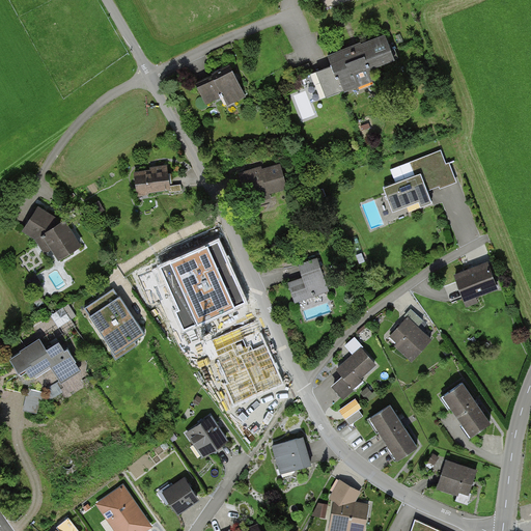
[(385,32),(328,54),(332,65),(318,71),(329,98),(374,80),(368,65),(394,56),(385,32)]
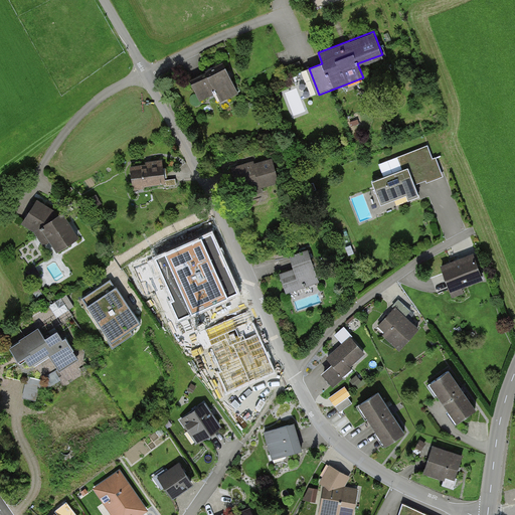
[(223,62),(190,78),(200,100),(222,90),(226,98),(237,93),(223,62)]
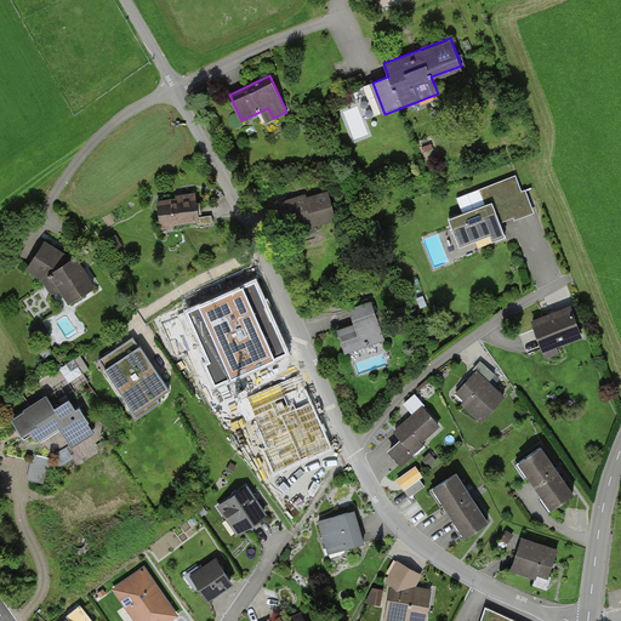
[(507,237),(499,216),(512,211),(514,218),(536,210),(529,191),(523,193),(516,175),(459,197),(466,215),(451,220),(461,246),(489,235),(493,243),(507,237)]
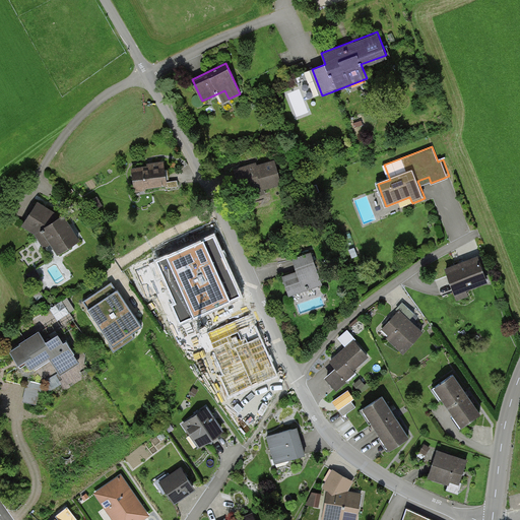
[(167,161),(133,169),(138,191),(172,184),(167,161)]
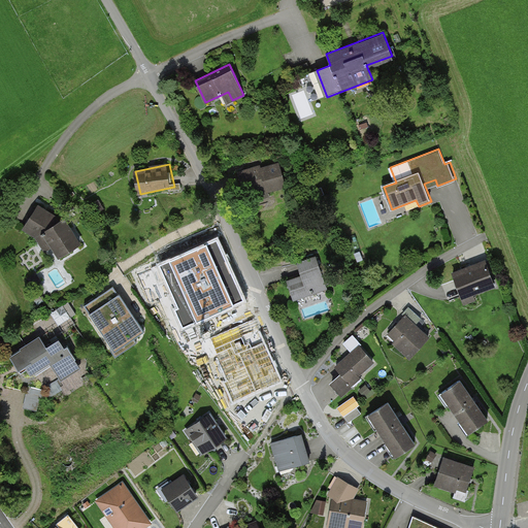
[(255,168),(239,172),(246,197),(286,187),(278,164),(255,170),(255,168)]
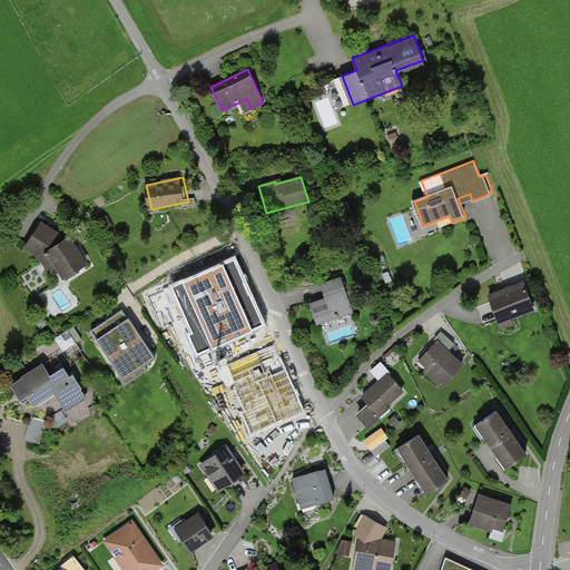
[(351,210),(347,203),(338,206),(342,214),(351,210)]
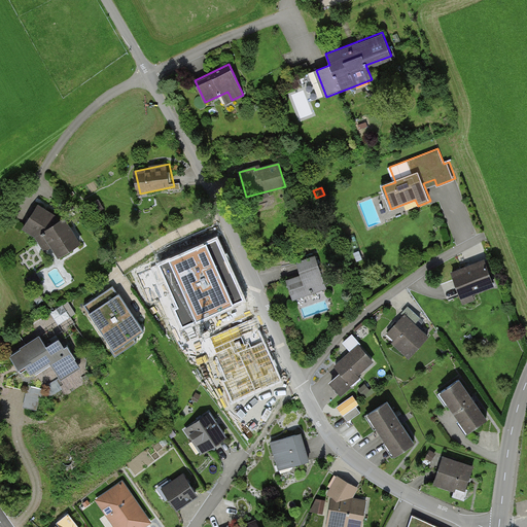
[(24,227),(37,236),(44,247),(51,243),(60,256),(79,243),(64,218),(60,221),(57,217),(53,215),(37,207),(24,227)]
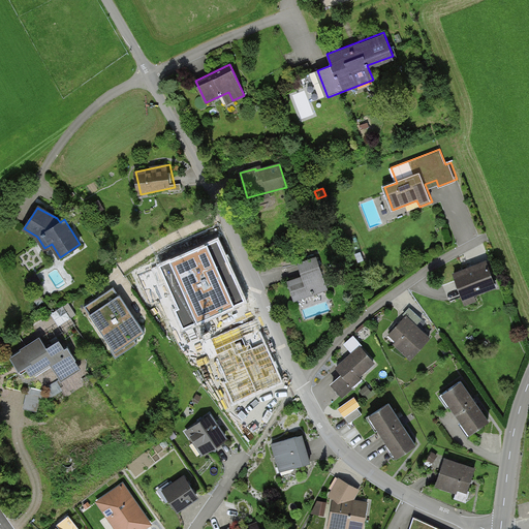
[(217,240),(159,266),(179,310),(175,311),(183,331),(245,303),(217,240)]
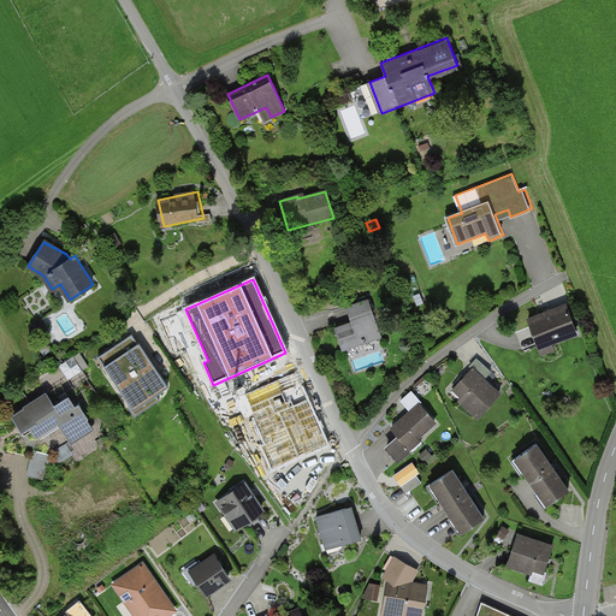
[(335,329),(343,350),(381,337),(368,300),(347,307),(353,323),(335,329)]
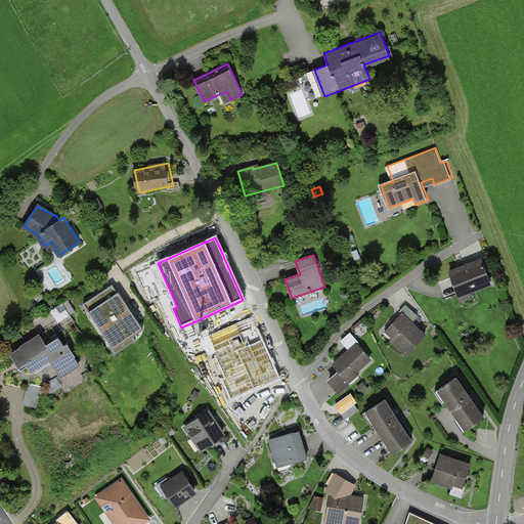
[(482,260),(450,271),(459,295),(490,282),(482,260)]
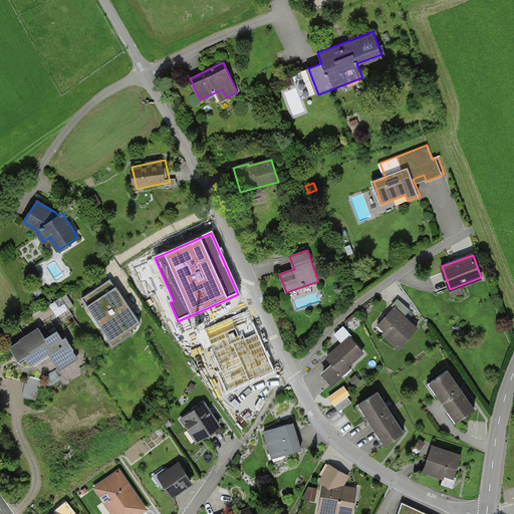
[(142,322),(111,279),(83,297),(110,337),(124,328),(126,331),(142,322)]
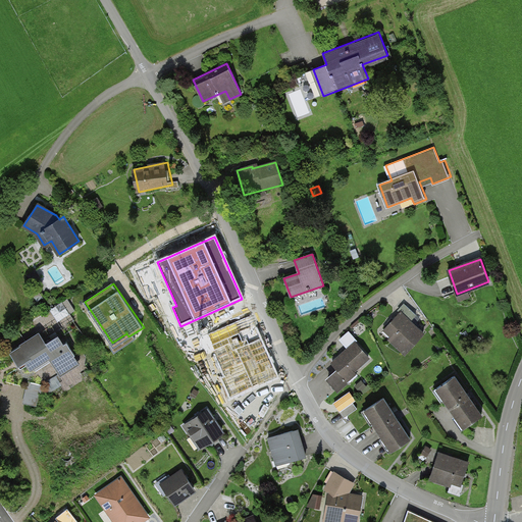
[(43,298),(39,291),(33,294),(37,302),(43,298)]
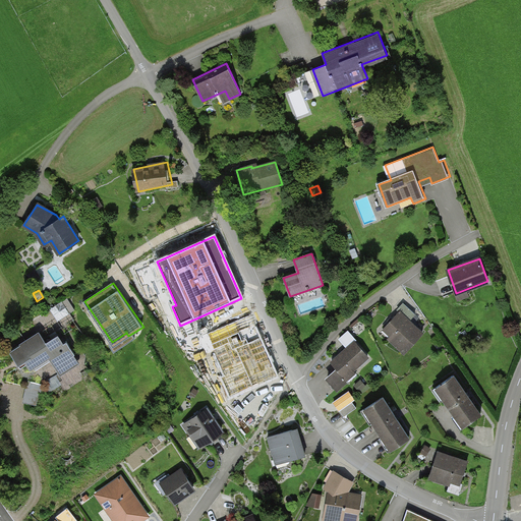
[(70,313),(75,310),(67,298),(62,301),(70,313)]
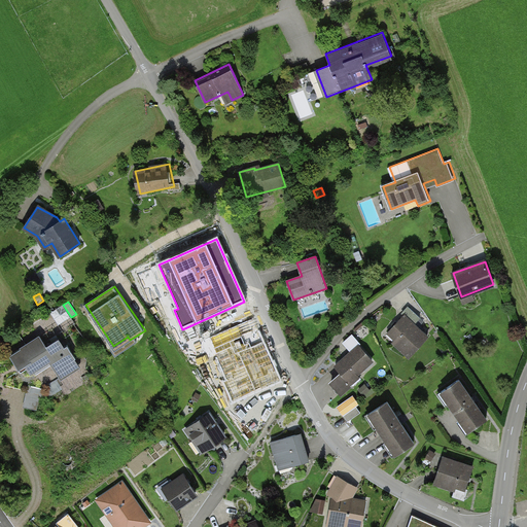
[(405,316),(389,334),(395,340),(393,343),(409,357),(428,336),(415,323),(420,318),(409,307),(402,314),(405,316)]
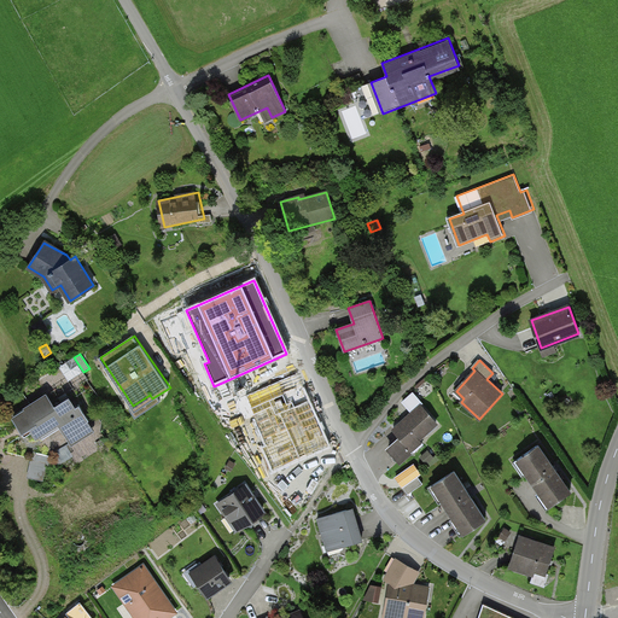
[(299,374),(244,398),(275,470),(331,447),(299,374)]
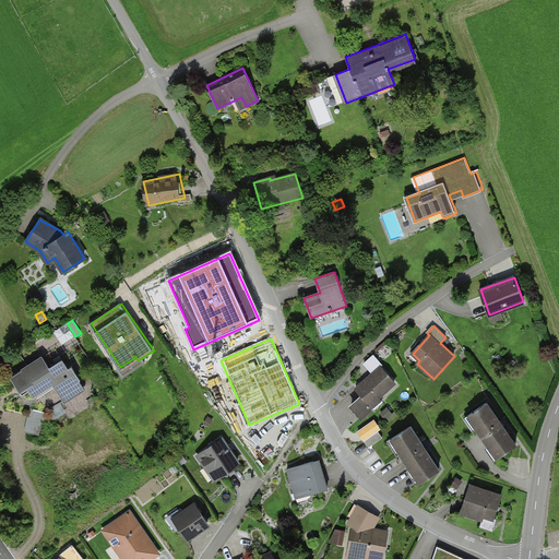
[(64,403),(85,389),(80,380),(81,379),(72,365),(69,367),(62,358),(49,367),(43,357),(10,377),(19,391),(18,395),(9,401),(7,408),(15,409),(16,406),(45,412),(47,417),(56,412),(52,407),(62,401),(64,403)]
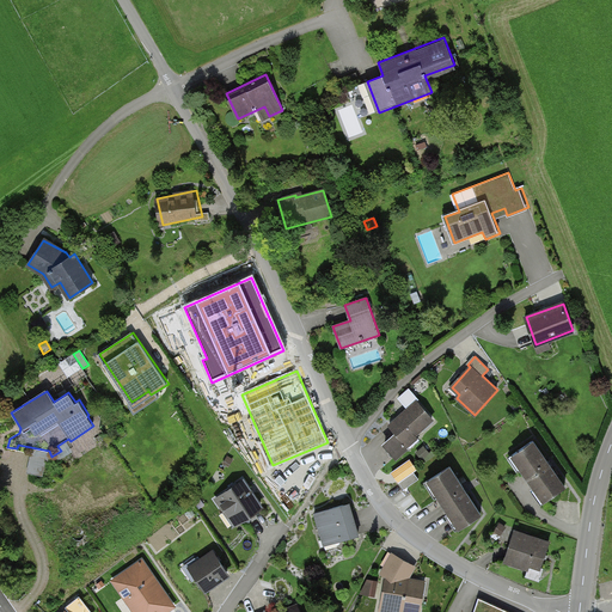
[(417,402),(390,424),(398,433),(386,444),(397,456),(408,446),(409,447),(418,439),(415,435),(433,418),(417,402)]
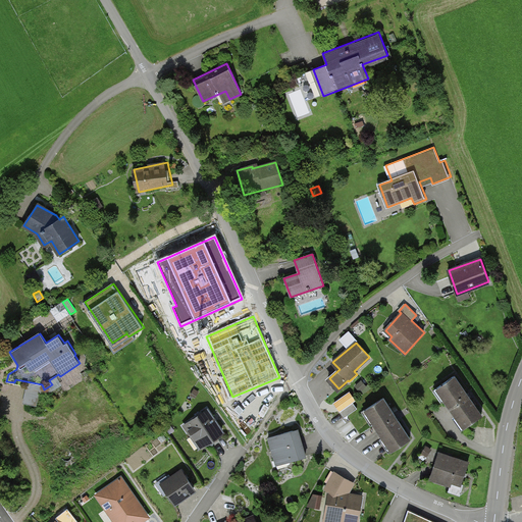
[(482,415),(455,376),(437,388),(464,427),(482,415)]
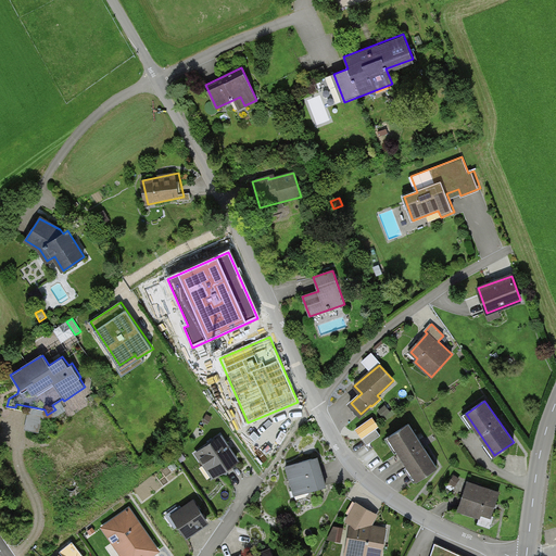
[(437,467),(409,425),(389,437),(417,479),(437,467)]
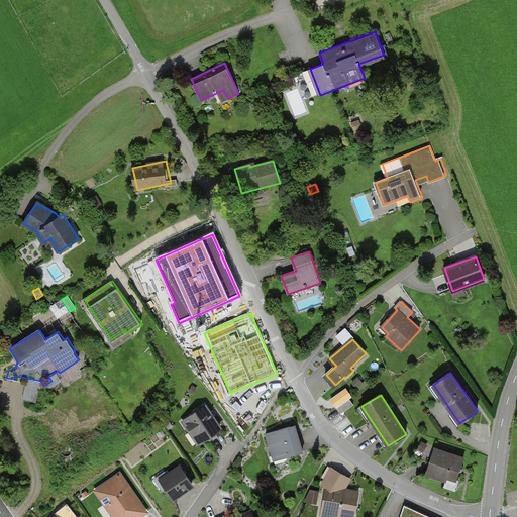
[(353,405),(349,399),(337,408),(341,414),(353,405)]
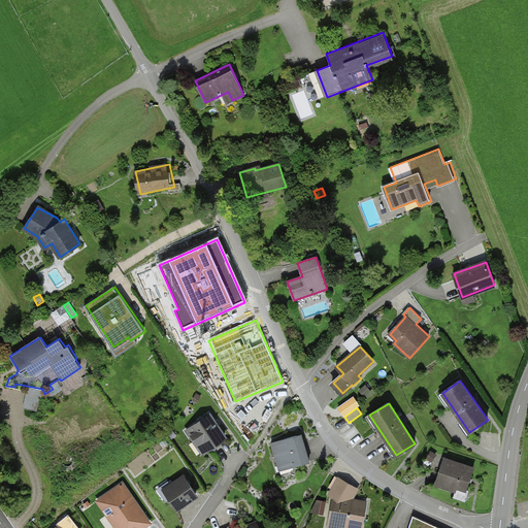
[(226,437),(210,414),(190,428),(194,433),(193,438),(189,441),(199,456),(226,437)]
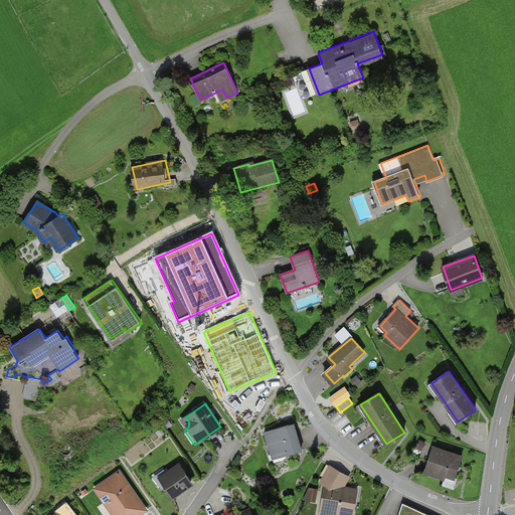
[(306,451),(297,421),(265,432),(274,461),(306,451)]
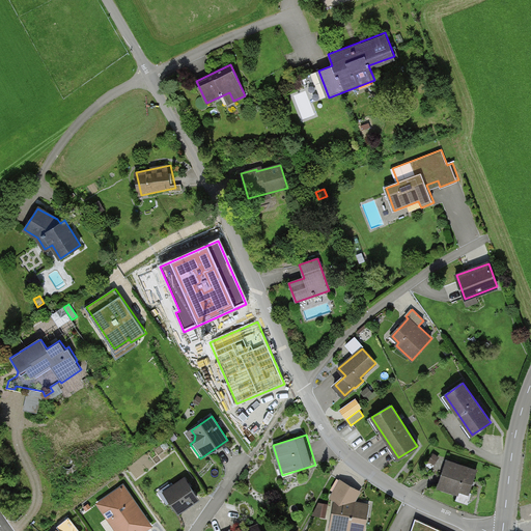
[(481,472),(447,459),(438,486),(472,498),(481,472)]
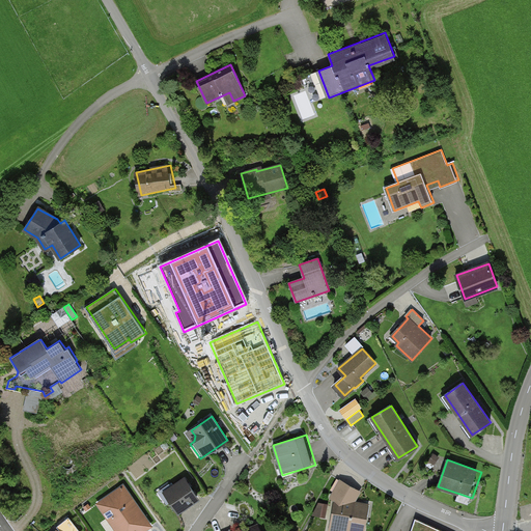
[(191,475),(162,494),(175,513),(204,494),(191,475)]
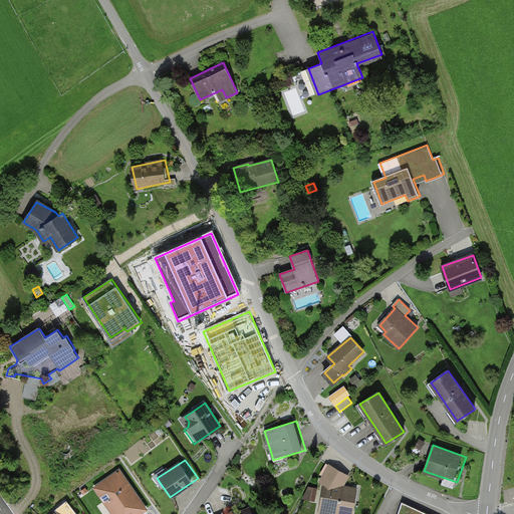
[(348,475),(330,465),(322,480),(325,482),(319,513),(335,513),(336,511),(350,513),(355,489),(341,486),(348,475)]
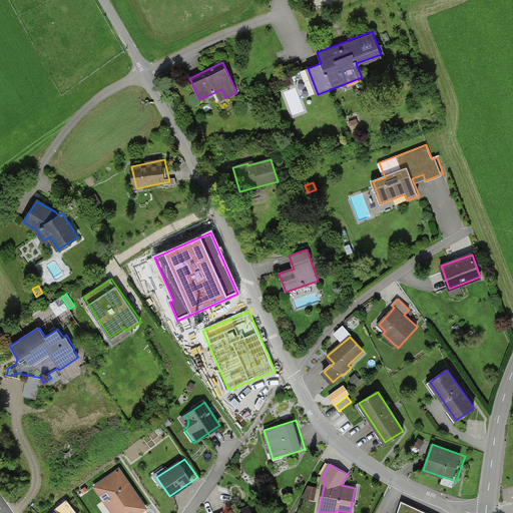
[(136,512),(144,508),(119,471),(98,486),(116,512),(115,512),(136,512)]
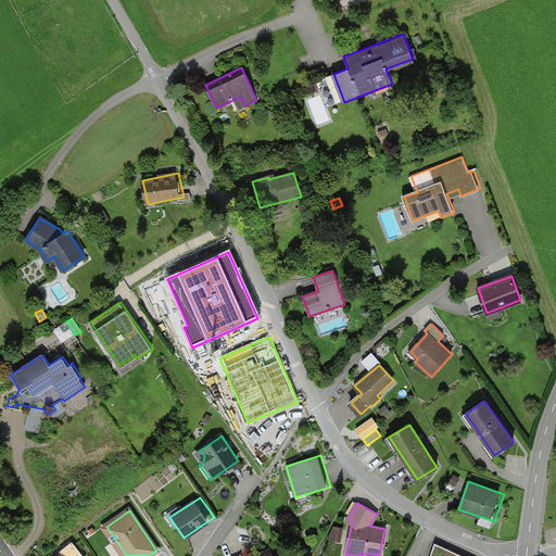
[(83,555),(72,542),(60,552),(63,555),(83,555)]
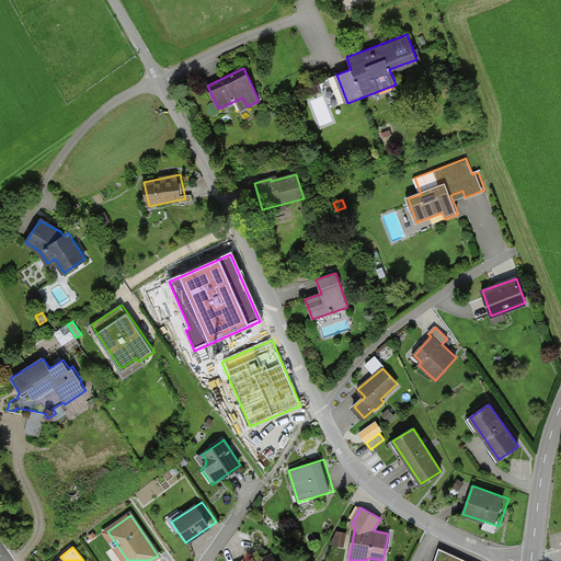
[(467,560),(438,548),(434,560),(467,560)]
